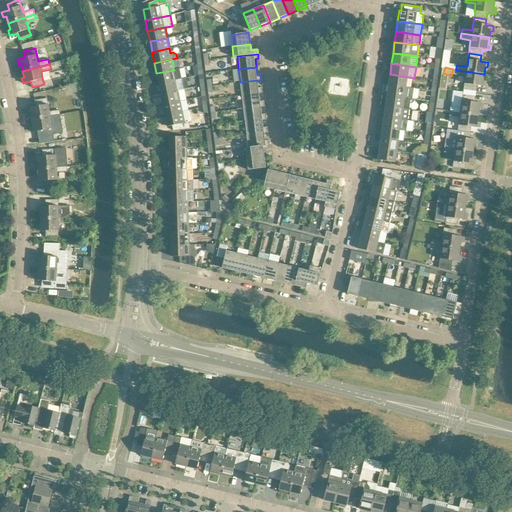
[(174,70),(156,73),(159,84),(181,79),(179,68),(173,69),(174,70)]
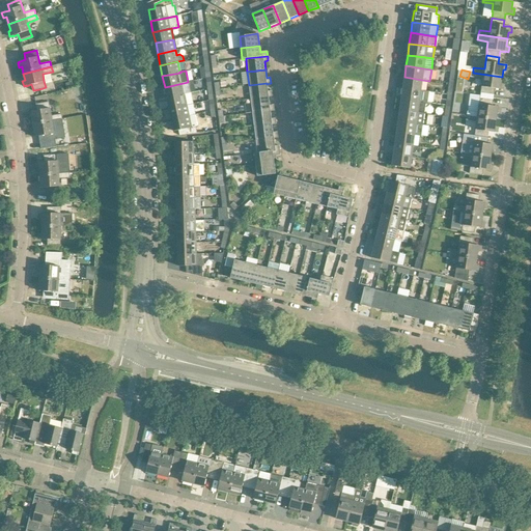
[(480,93),(494,94),(495,88),(500,89),(503,89),(504,84),(501,84),(502,77),(473,73),(472,78),(482,79),(481,86),(480,93)]
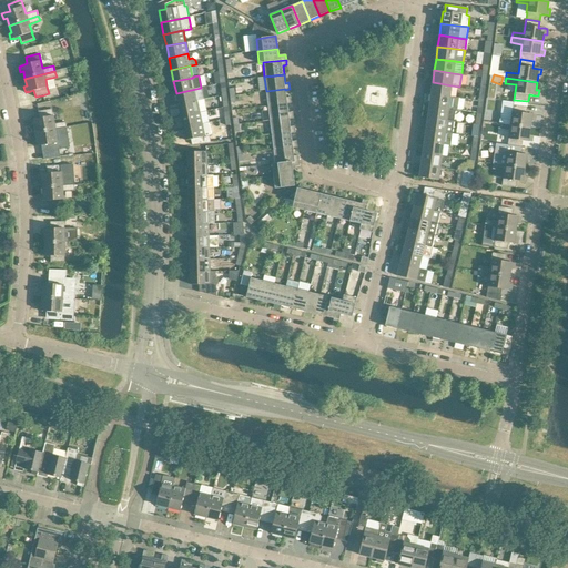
[(433,82),(430,94),(450,97),(452,85),(433,82)]
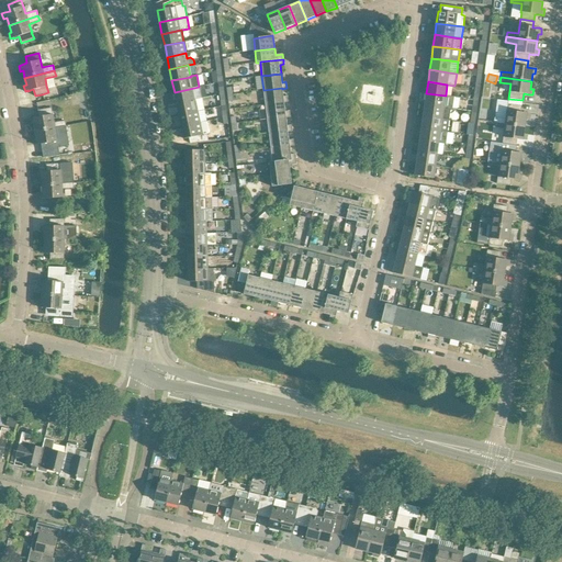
[(199,87),(175,92),(177,103),(195,100),(202,98),(206,98),(204,86),(199,87)]
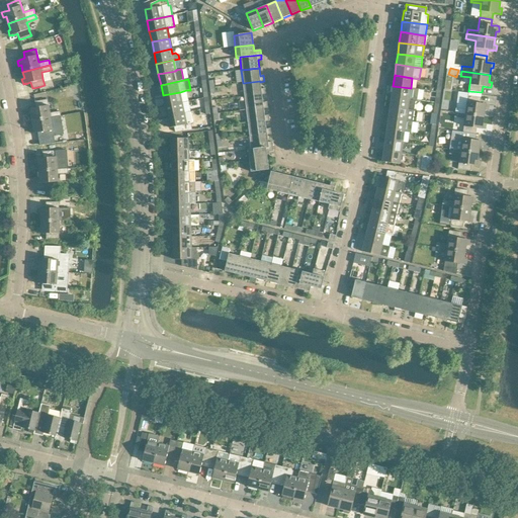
[(260,81),(243,83),(245,96),(262,94),(262,95),(266,94),(265,88),(261,89),(260,82),(260,81)]
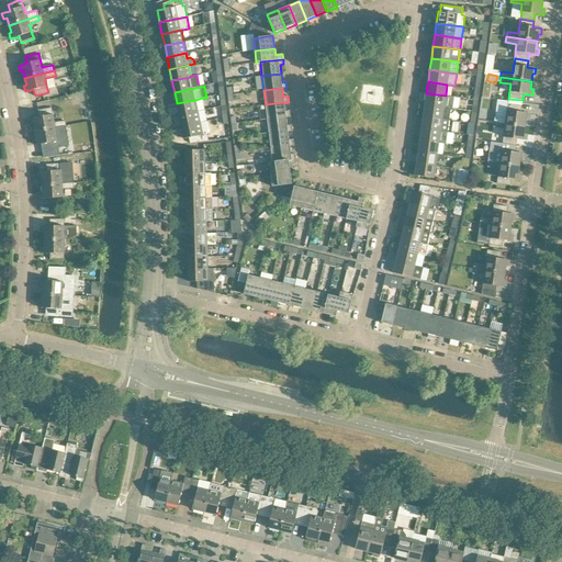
[(425,104),(451,109),(452,109),(454,97),(446,96),(426,93),(425,104)]
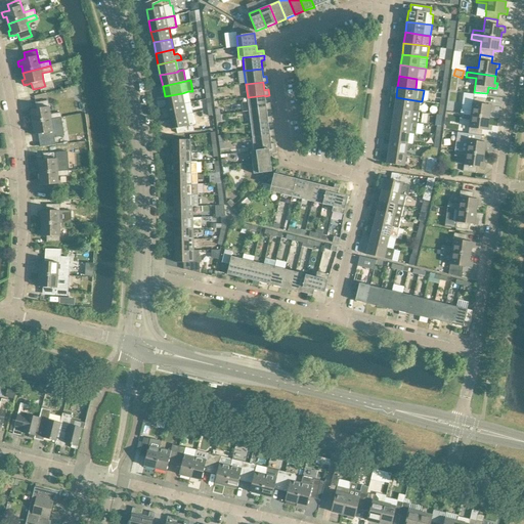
[(167,107),(184,103),(182,93),(165,96),(167,107)]
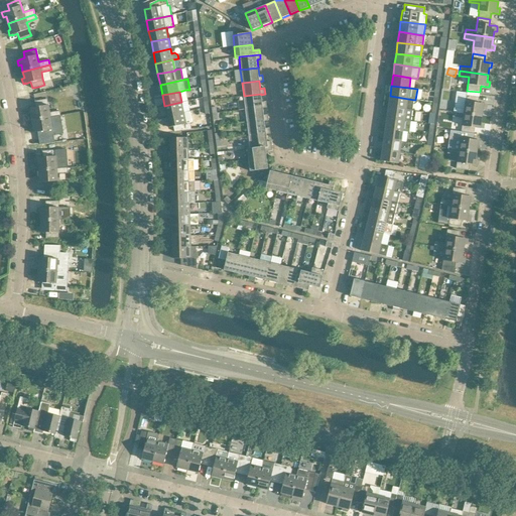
[(261,94),(244,96),(245,109),(263,107),(263,108),(267,108),(266,102),(262,102),(261,95),(261,94)]
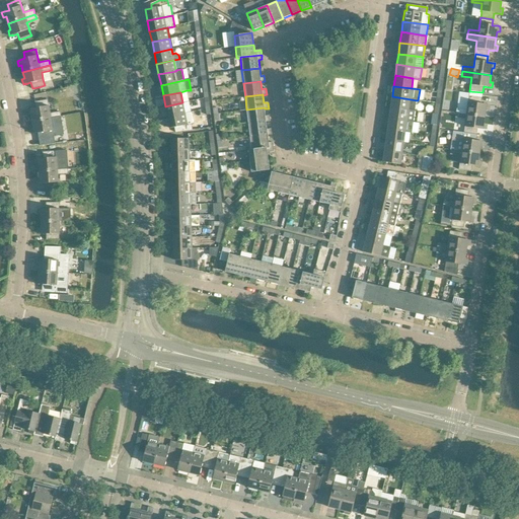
[(469,95),(468,102),(467,109),(457,107),(456,113),(485,117),(486,110),(489,110),(489,105),(487,104),(480,103),(482,97),(469,95)]
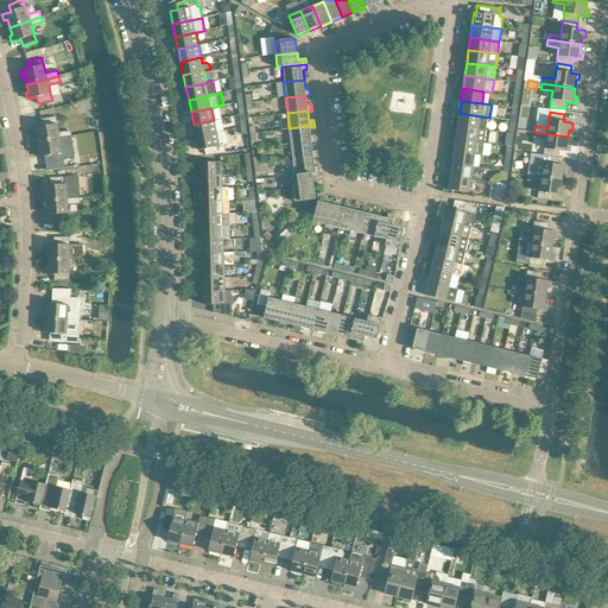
[(460,113),(457,126),(486,130),(488,118),(460,113)]
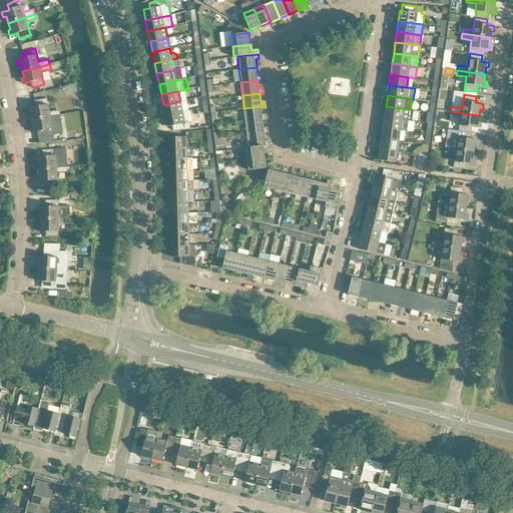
[(32,119),(60,115),(59,110),(49,111),(47,98),(40,99),(35,100),(36,106),(30,107),(28,108),(29,113),(31,112),(32,119)]
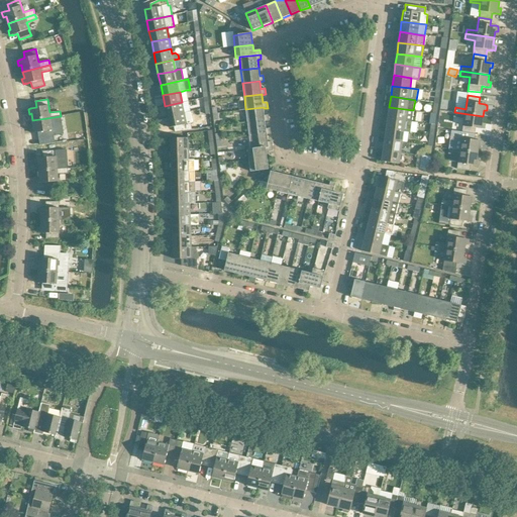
[(182,102),(165,106),(167,116),(184,113),(184,112),(182,102)]
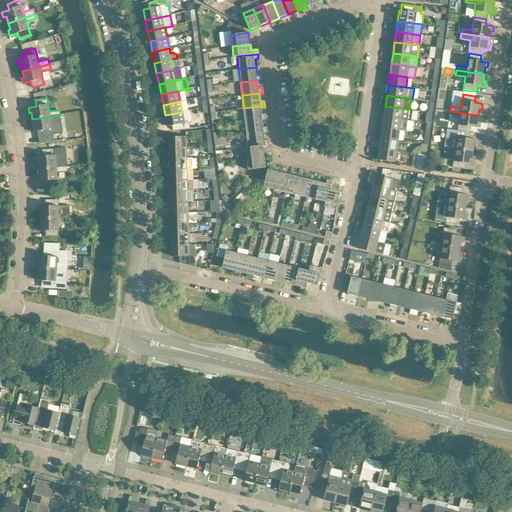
[(261,106),(243,108),(245,122),(262,119),(262,120),(266,120),(266,114),(262,114),(261,107),(261,106)]
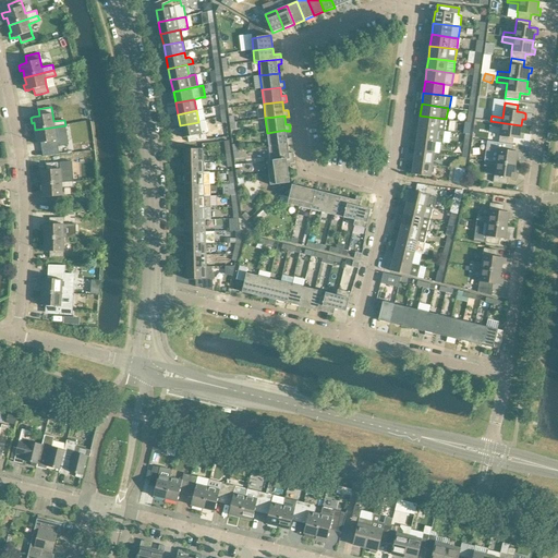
[(420,116),(419,128),(445,131),(446,119),(420,116)]
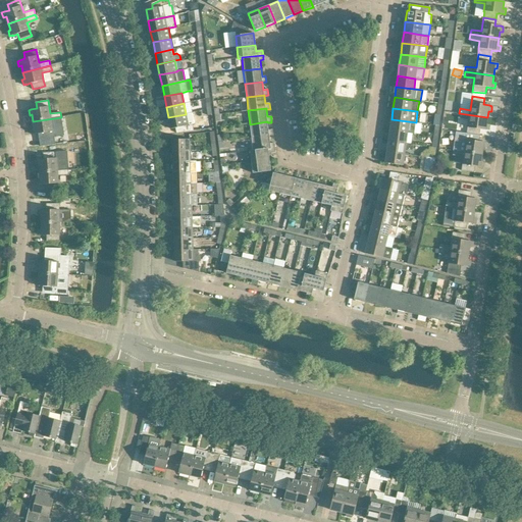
[(186,114),(168,117),(170,128),(175,127),(176,134),(194,129),(192,123),(194,123),(192,112),(186,113),(186,114)]
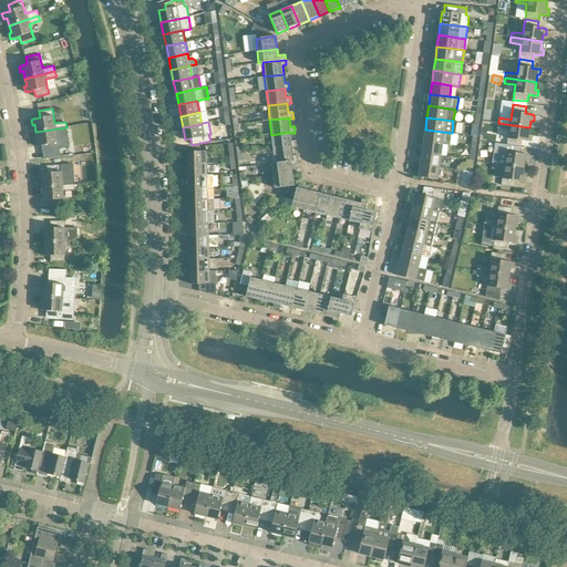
[(528,135),(529,127),(498,123),(497,129),(508,131),(507,138),(507,145),(521,147),(522,141),(527,141),(531,142),(532,136),(528,135)]
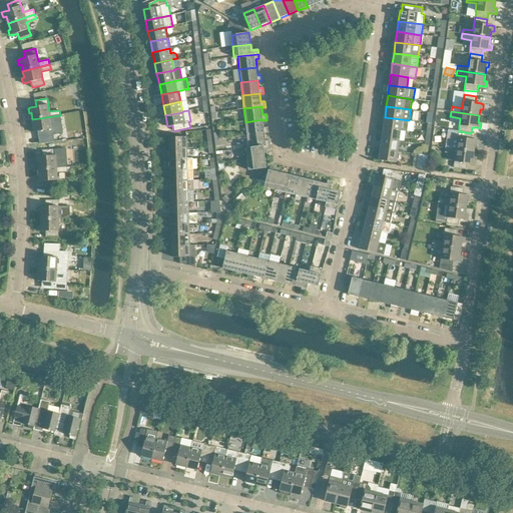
[(204,114),(199,114),(199,120),(201,120),(202,125),(208,124),(207,113),(204,114)]
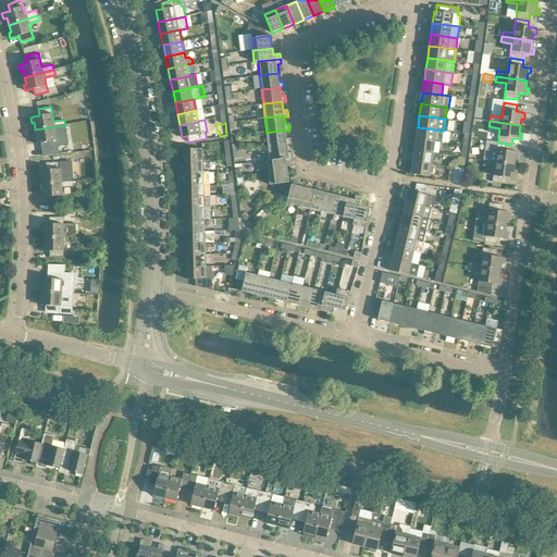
[(66,131),(65,125),(35,130),(36,137),(34,138),(34,144),(37,143),(42,143),(44,149),(58,147),(56,139),(57,139),(56,132),(66,131)]
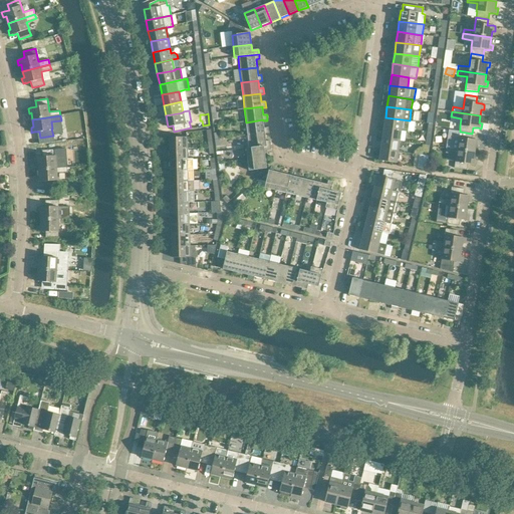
[(383,127),(402,131),(408,132),(410,120),(386,117),(383,127)]
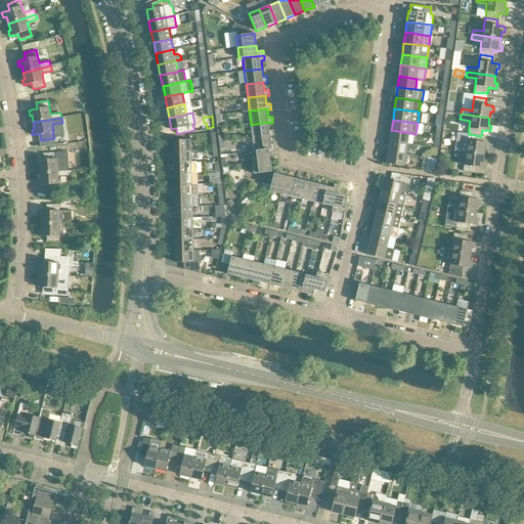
[(268,122),(251,125),(253,138),(270,135),(270,136),(274,136),(273,130),(269,130),(268,123),(268,122)]
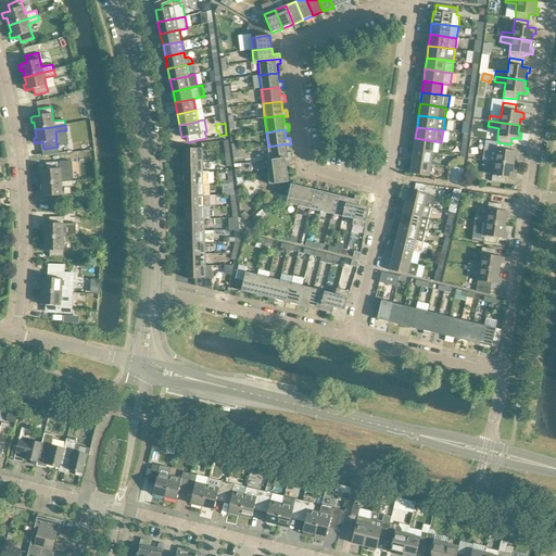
[(415,138),(414,150),(432,153),(434,141),(415,138)]
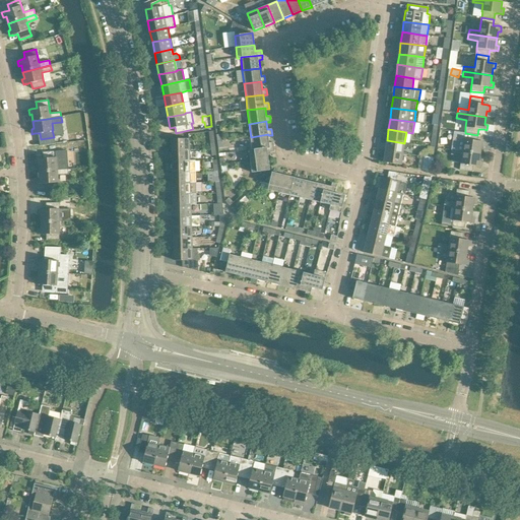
[(465,133),(464,139),(463,146),(452,145),(452,149),(480,154),(481,147),(484,147),(484,142),(481,142),(481,141),(476,141),(477,135),(465,133)]
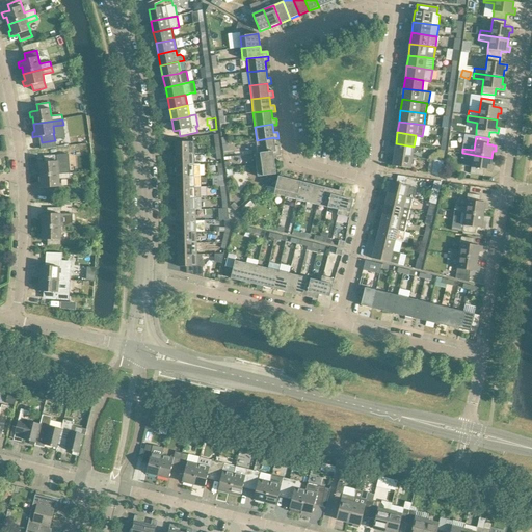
[(274,137),(257,140),(258,153),(281,151),(280,145),(275,147),(274,138),(274,137)]
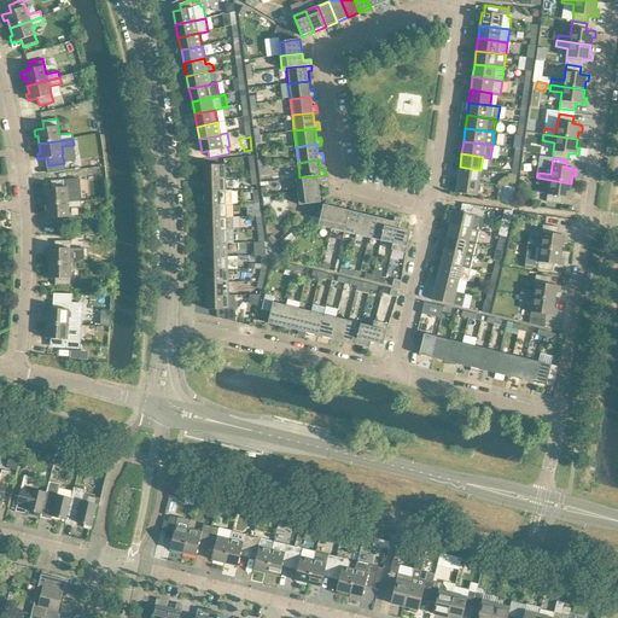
[(204,179),(226,179),(225,164),(204,165),(204,179)]
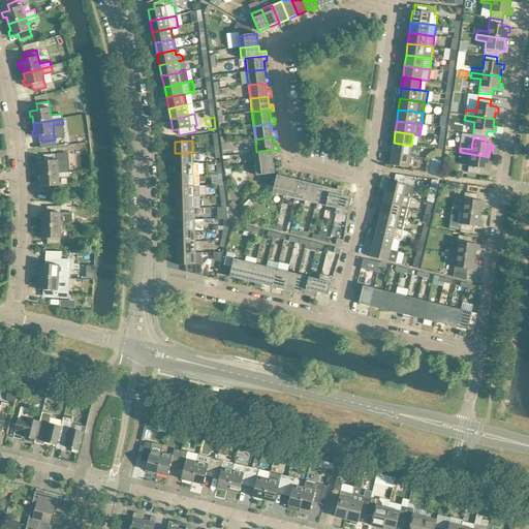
[(394,143),(392,154),(410,156),(410,152),(417,153),(418,147),(411,146),(394,143)]
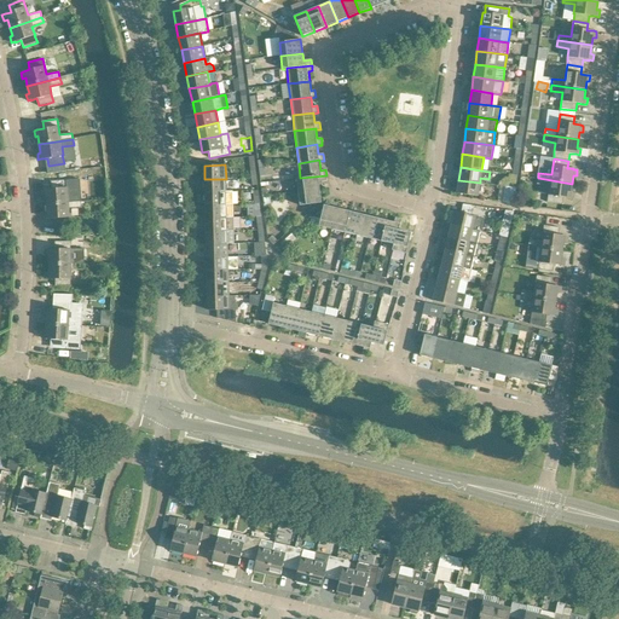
[(516,189),(518,175),(509,174),(507,187),(516,189)]
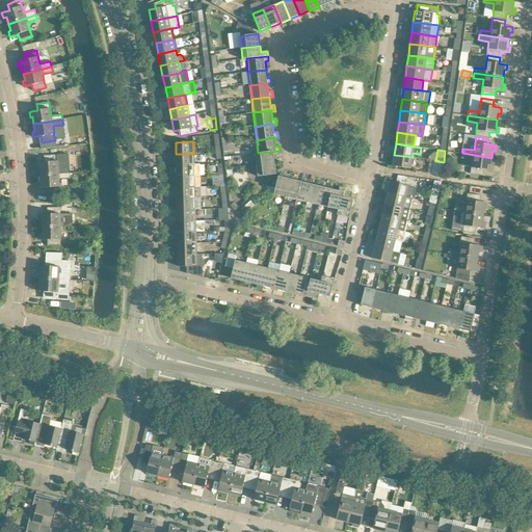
[(255,154),(256,165),(274,163),(273,156),(281,156),(281,151),(258,153),(255,154)]
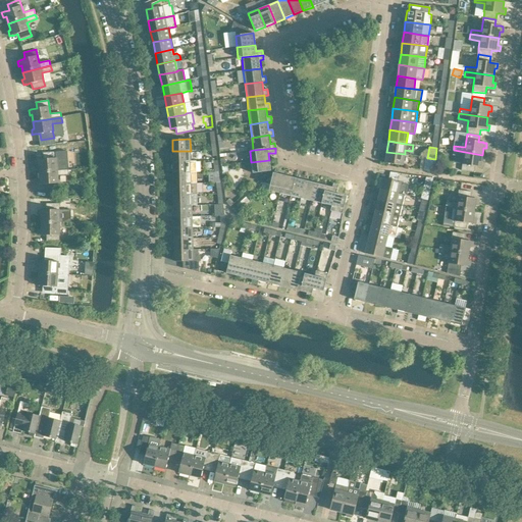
[(481,161),(482,155),(454,150),(453,155),(463,157),(462,164),(462,170),(474,172),(475,166),(480,167),(483,167),(484,162),(481,161)]
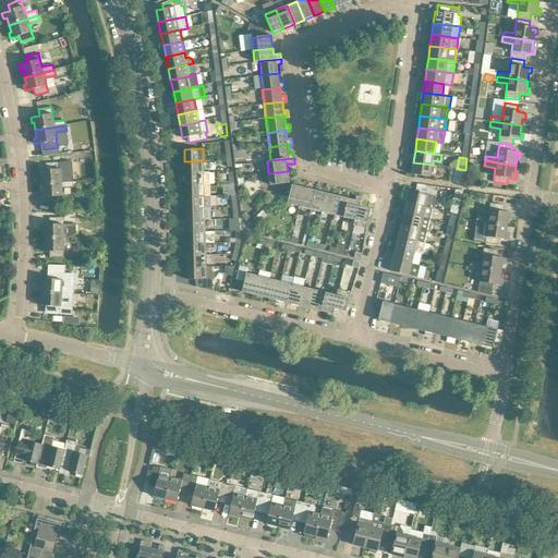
[(41,171),(38,171),(38,177),(41,177),(43,184),(72,182),(71,161),(46,164),(47,170),(41,170),(41,171)]
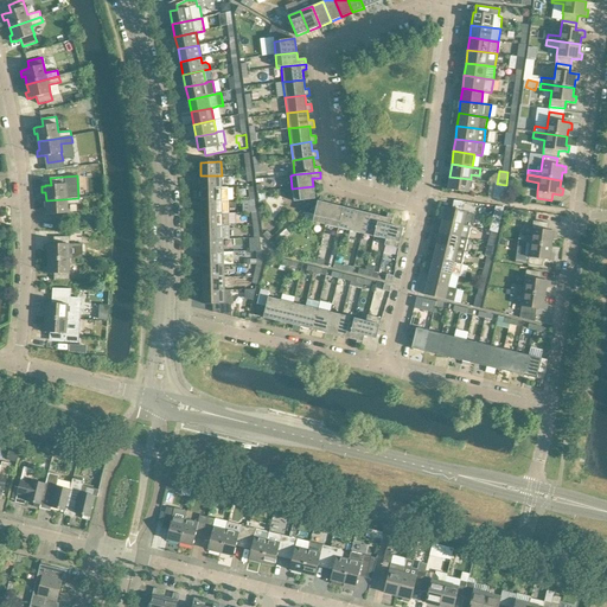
[(200,176),(200,189),(222,187),(222,176),(200,176)]
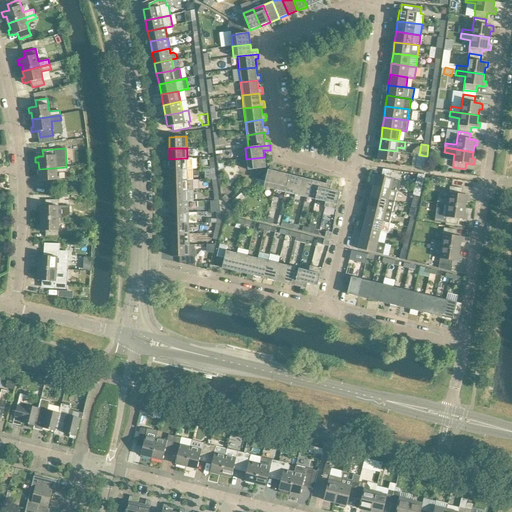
[(397,151),(379,149),(378,160),(395,162),(397,151)]
